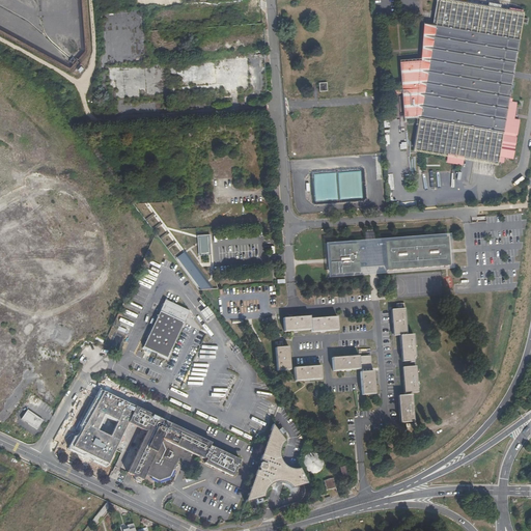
[(503,5),(503,9),(435,1),(432,12),(431,24),(432,25),(426,60),(423,60),(423,62),(419,62),(401,63),(408,120),(417,120),(413,148),(448,154),(447,162),(462,165),(462,156),(497,161),(497,160),(497,155),(503,156),(511,157),(516,116),(512,116),(512,109),(504,109),(506,91),(516,19),(516,17),(518,7),(503,5)]
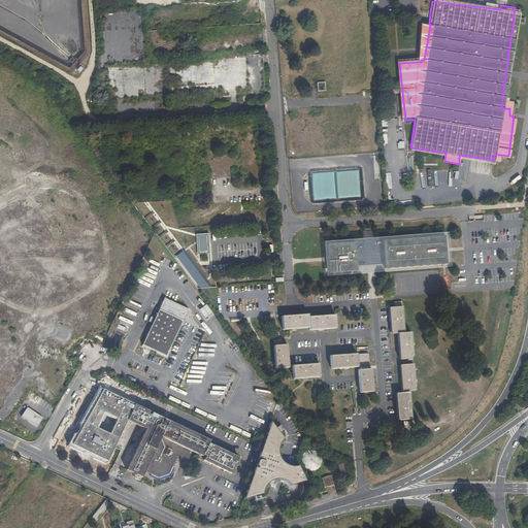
[(419,24),(417,62),(421,62),(421,60),(424,60),(430,25),(429,24),(419,24)]
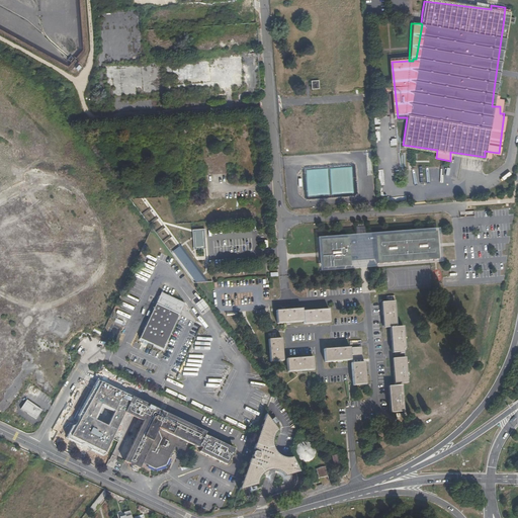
[(192,61),(193,76),(200,76),(200,80),(210,80),(209,77),(209,61),(192,61)]
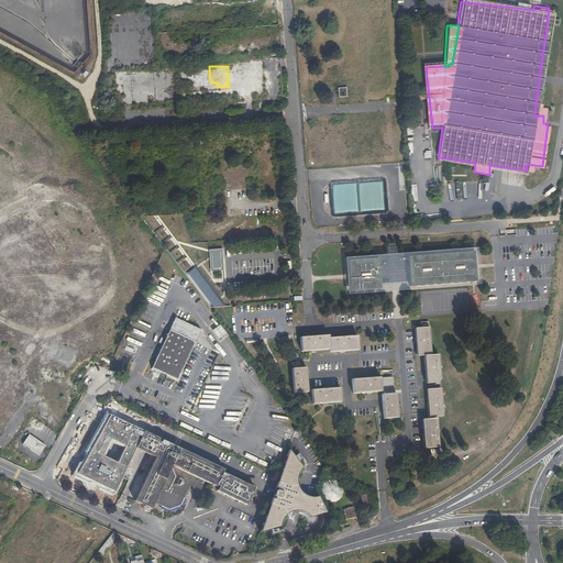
[(429,128),(432,128),(426,67),(421,68),(424,97),(426,101),(429,128)]
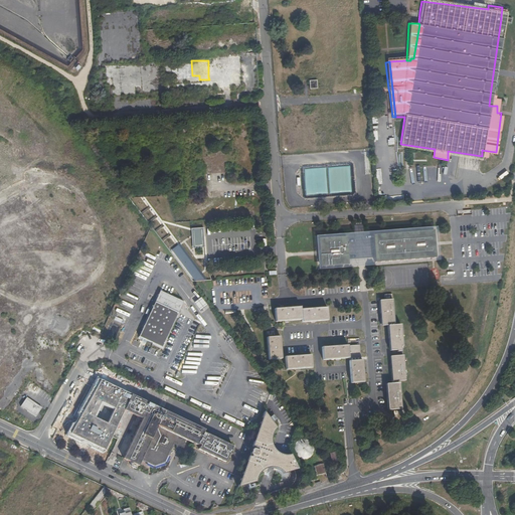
[(173,70),(174,88),(204,86),(204,82),(185,83),(185,79),(180,79),(180,75),(178,75),(178,65),(165,66),(165,70),(173,70)]
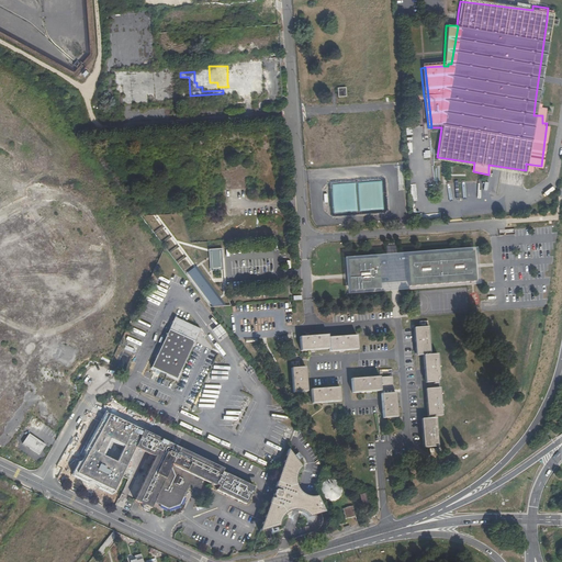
[(534,115),(542,115),(543,104),(539,103),(539,97),(536,97),(534,115)]
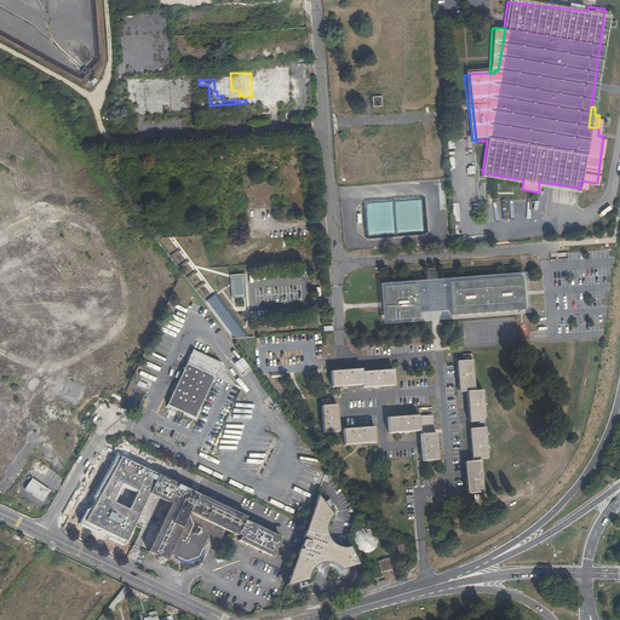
[(607,137),(603,136),(597,183),(600,183),(607,137)]
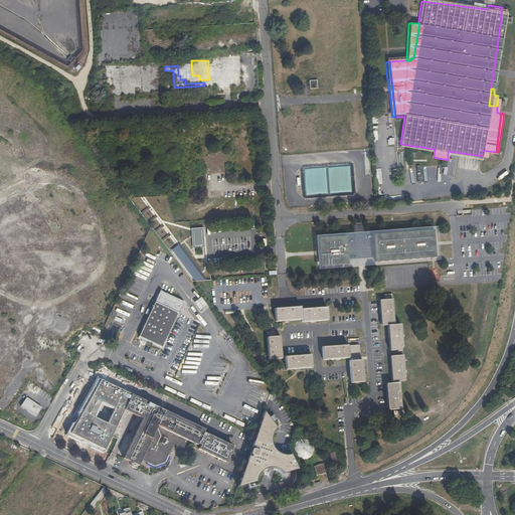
[(147,199),(139,206),(152,219),(159,212),(147,199)]
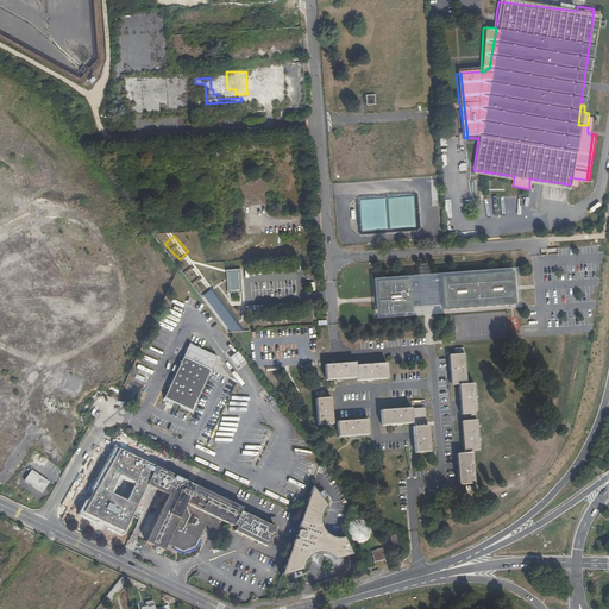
[(186,272),(195,263),(188,255),(177,264),(186,272)]
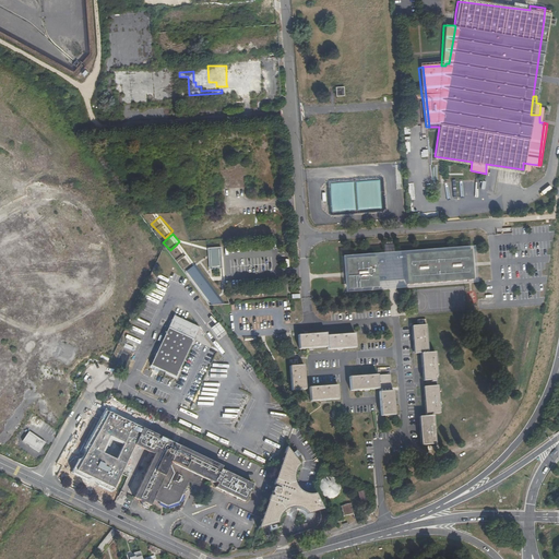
[(475,246),(344,258),(347,292),(478,280),(475,246)]
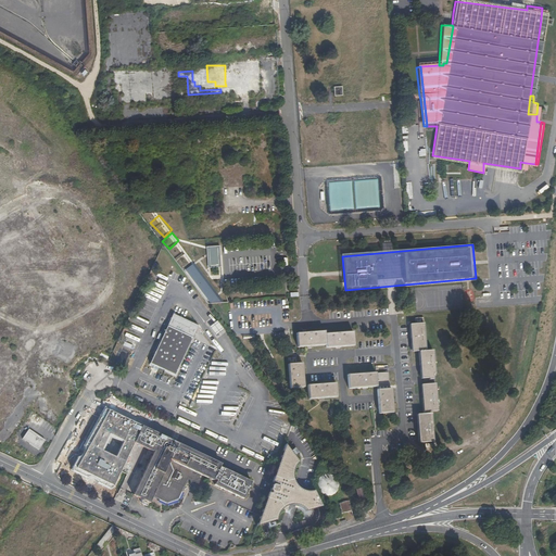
[(220,245),(206,247),(207,267),(222,267),(220,245)]
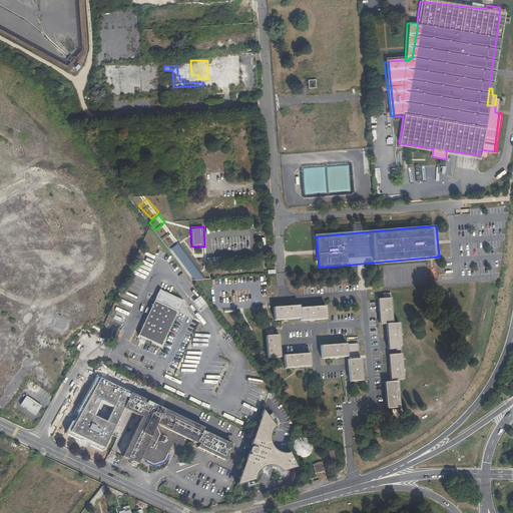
[(148,315),(139,336),(142,338),(147,340),(162,347),(171,326),(177,312),(183,301),(160,290),(154,301),(148,315)]
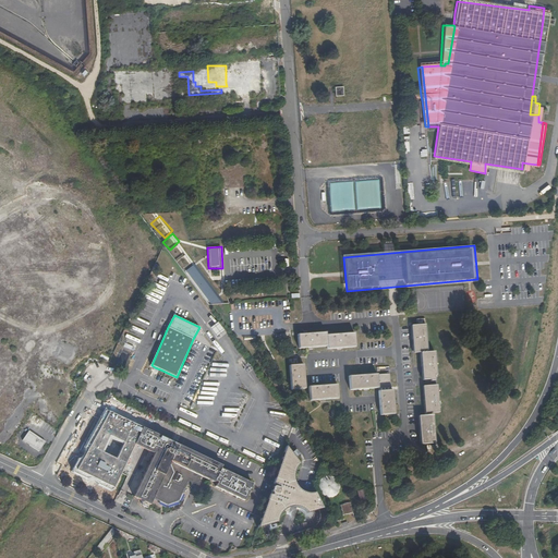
[(209,327),(216,323),(214,318),(206,323),(209,327)]
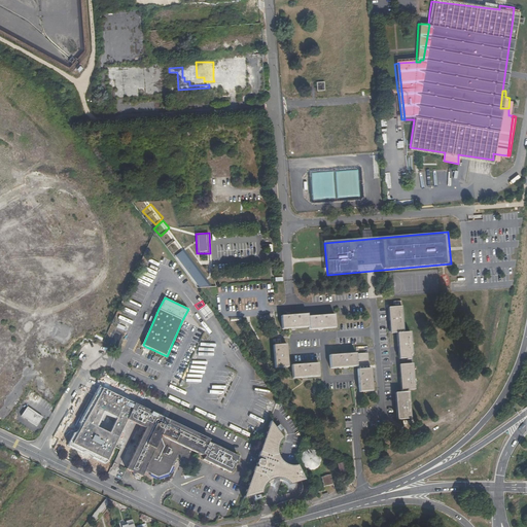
[(388,307),(389,319),(395,319),(395,325),(392,325),(392,334),(396,332),(397,346),(402,346),(402,350),(400,350),(400,357),(407,357),(407,359),(411,359),(410,351),(408,351),(408,347),(411,347),(409,331),(400,332),(400,328),(401,327),(402,325),(399,325),(399,323),(403,323),(401,306),(388,307)]
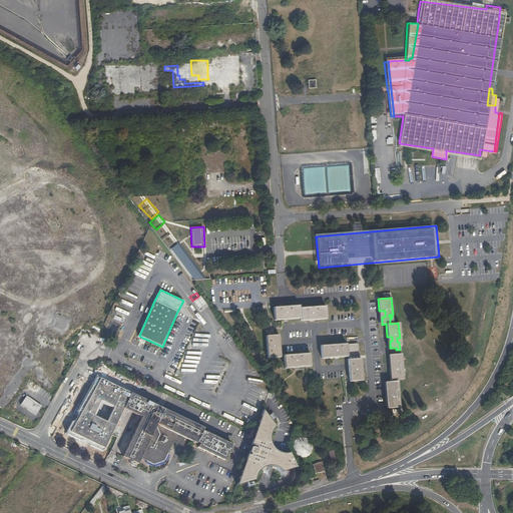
[(274,308),(275,320),(300,319),(300,321),(327,320),(326,306),(300,308),(300,306),(274,308)]
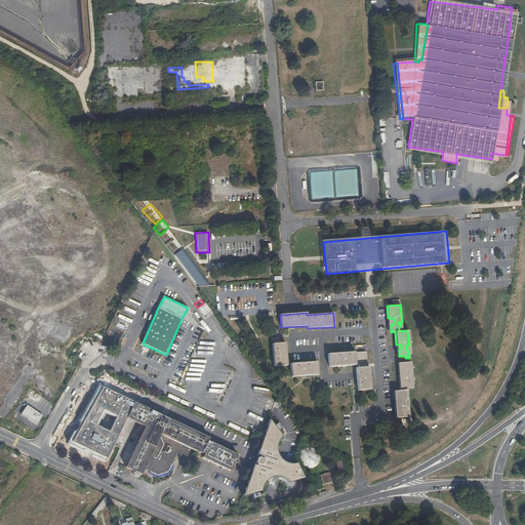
[(286,365),(284,344),(272,344),(274,366),(286,365)]
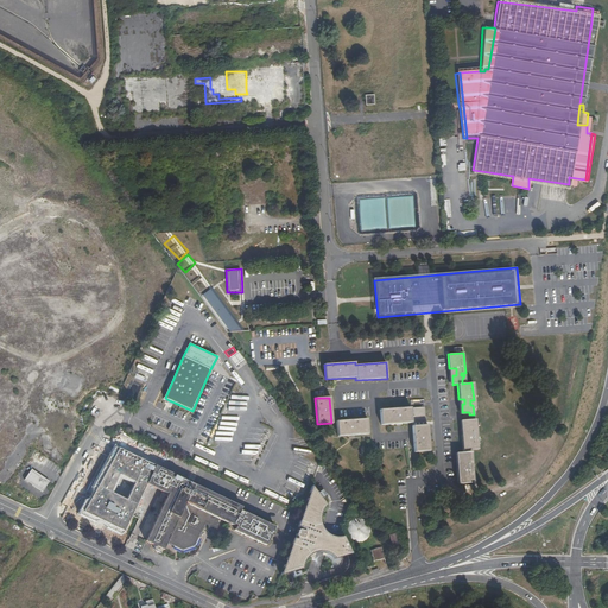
[(425,425),(424,407),(380,411),(381,425),(411,423),(415,453),(430,451),(428,425),(425,425)]
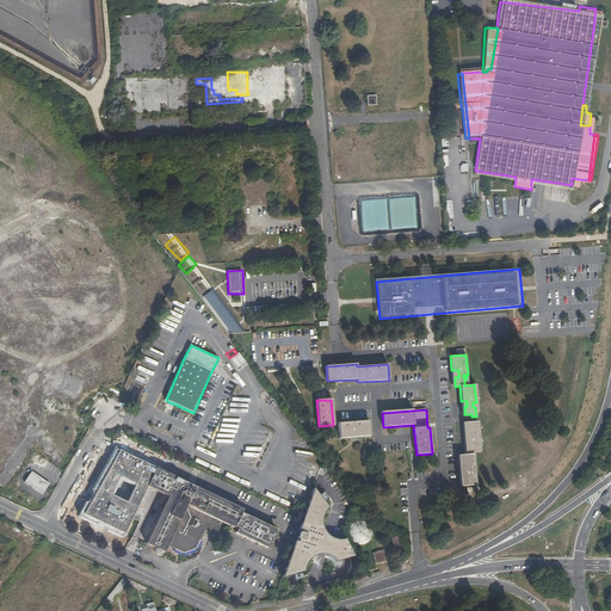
[(475,432),(477,432),(476,420),(466,421),(467,430),(469,430),(469,437),(468,437),(464,437),(466,454),(461,454),(462,463),(464,463),(464,470),(462,470),(460,470),(461,485),(476,485),(475,464),(471,464),(471,462),(475,462),(474,451),(481,451),(480,436),(477,437),(475,437),(475,432)]
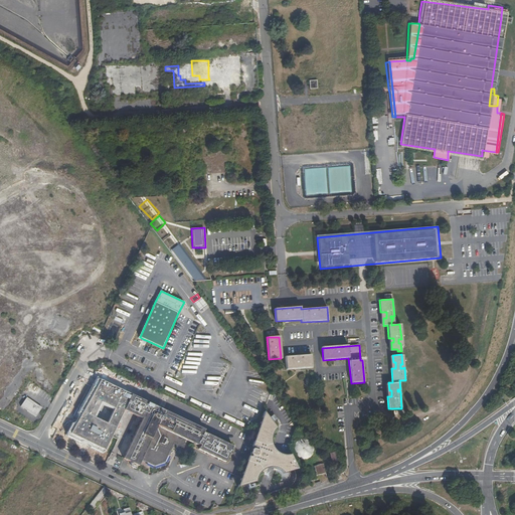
[(285,357),(286,370),(311,368),(311,355),(285,357)]
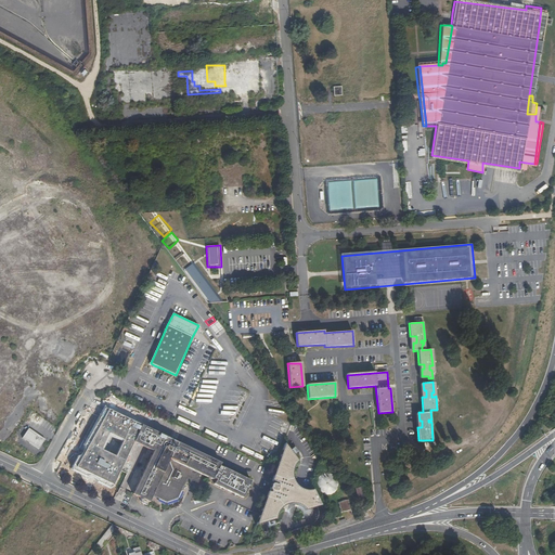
[(157,438),(159,435),(107,412),(76,470),(110,486),(133,443),(151,451),(155,442),(159,443),(157,438)]
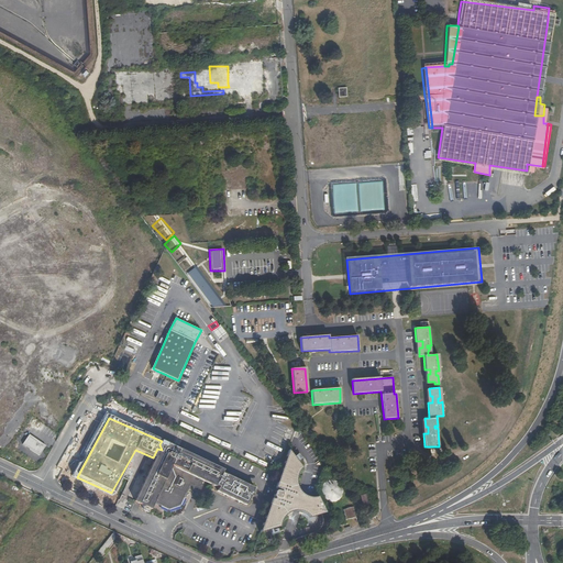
[(22,445),(40,455),(46,444),(28,435),(22,445)]
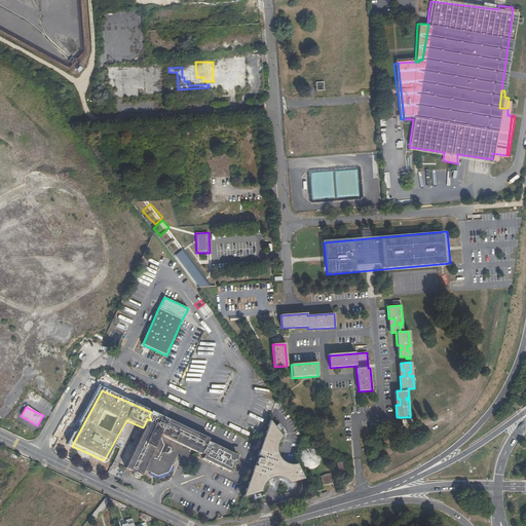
[(159,415),(157,418),(155,414),(151,412),(149,415),(151,420),(147,419),(143,427),(123,466),(137,474),(140,467),(145,471),(147,474),(149,473),(150,475),(153,475),(160,479),(164,471),(166,470),(166,467),(168,467),(167,464),(173,453),(176,452),(178,452),(181,454),(182,454),(186,449),(190,448),(199,453),(200,450),(204,443),(208,438),(159,415)]
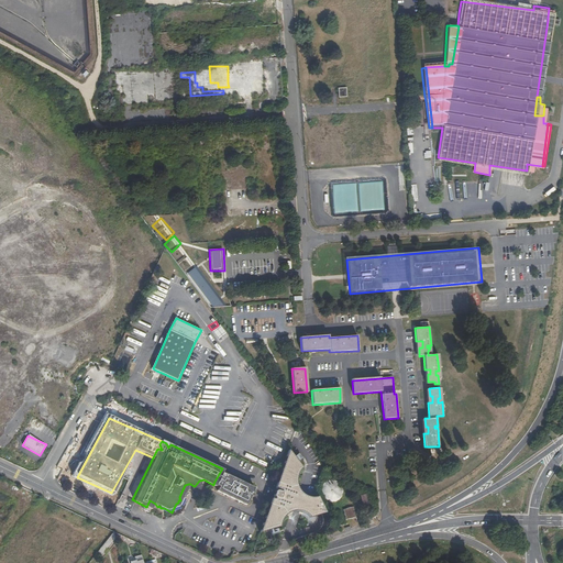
[(287,446),(278,475),(261,530),(280,526),(280,522),(280,520),(280,517),(282,514),(284,511),(285,509),(287,507),(290,506),(293,505),(295,505),(298,506),(300,506),(302,507),(305,509),(306,511),(308,514),(308,516),(309,518),(326,514),(317,498),(316,498),(312,498),(309,498),(306,498),(302,497),(300,496),(297,494),(296,493),(295,490),(293,487),(293,485),(291,482),(291,478),(293,476),(294,473),(295,471),(297,468),(299,466),(287,446)]
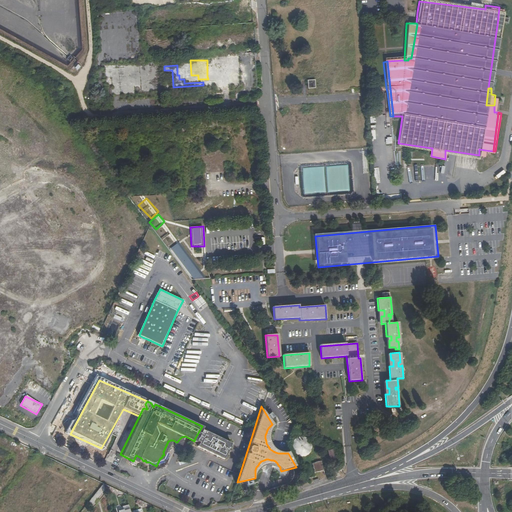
[(308,456),(310,455),(312,445),(312,443),(311,441),(309,440),(307,438),(305,437),(303,437),(301,436),(299,437),(297,437),(296,437),(295,439),(293,441),(292,443),(291,445),(291,447),(291,449),(291,451),(292,453),(294,455),(296,456),(298,457),(300,458),(302,458),(305,458),(307,457),(308,456)]
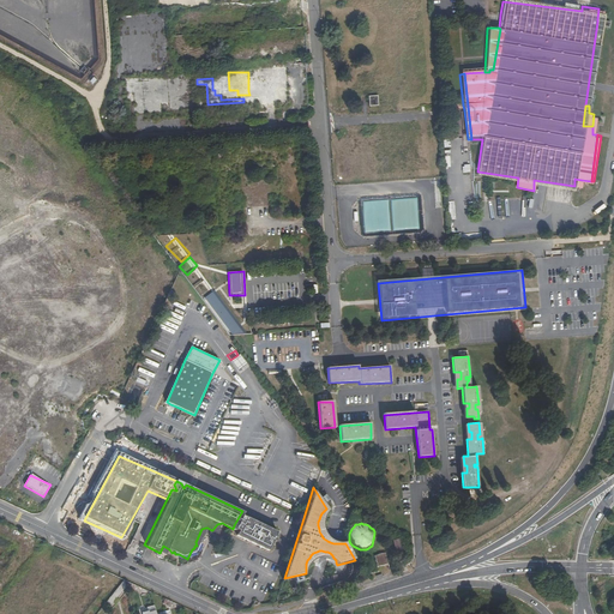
[(208,528),(205,528),(208,534),(211,534),(214,535),(218,530),(218,527),(217,524),(212,530),(211,530),(208,528)]
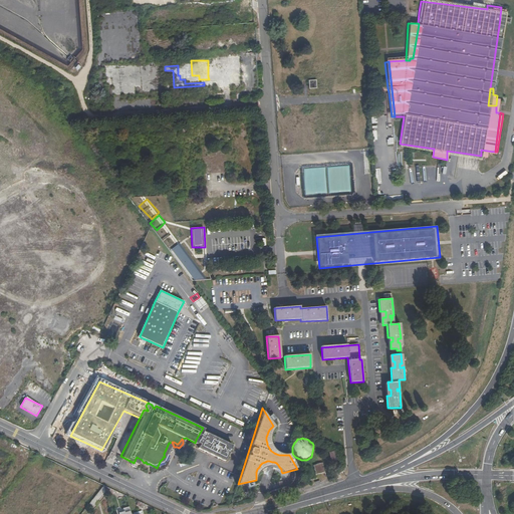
[(338,463),(334,452),(329,453),(332,464),(338,463)]
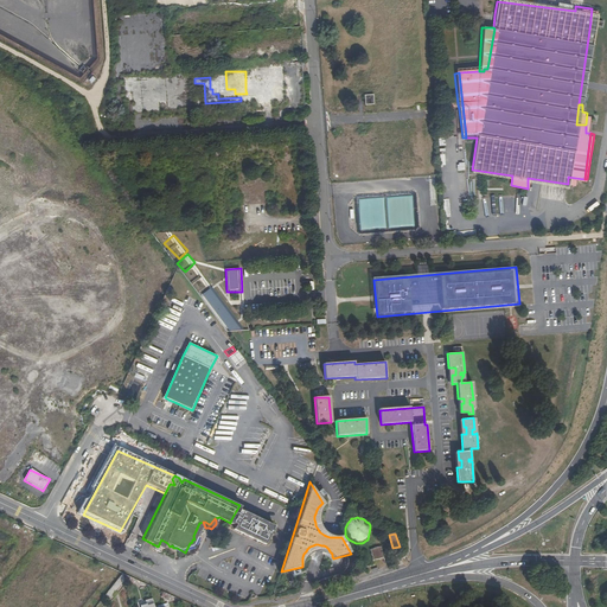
[(381,547),(370,549),(372,561),(383,557),(381,547)]
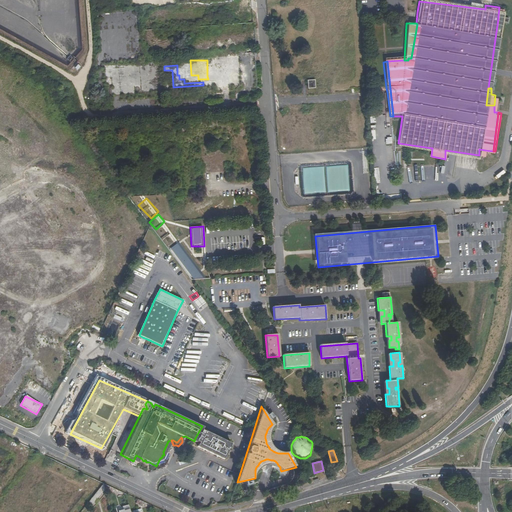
[(105,489),(104,486),(103,484),(89,502),(90,507),(105,489)]
